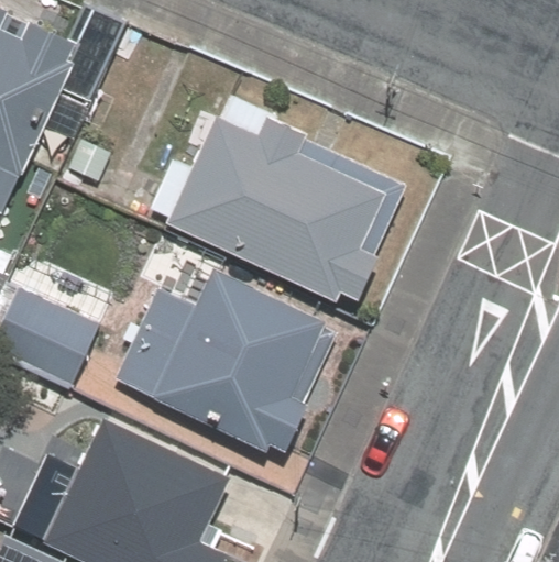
[(83,4),(66,40),(78,45),(70,63),(76,65),(45,128),(70,139),(127,24),(83,4)]
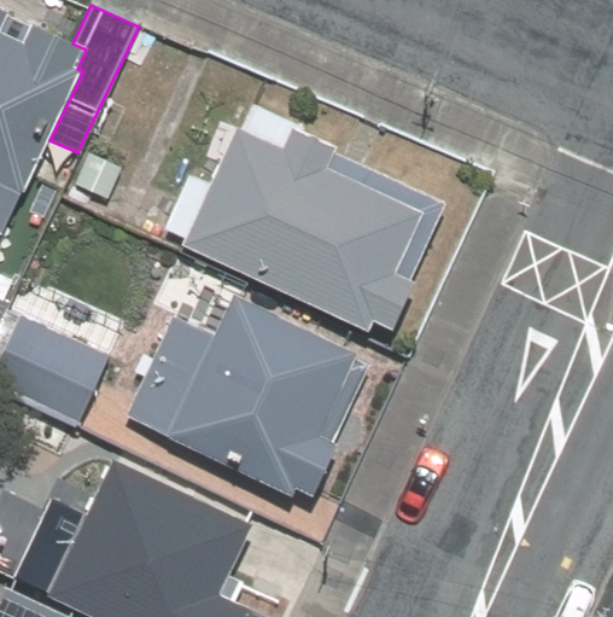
[(77,69),(86,50),(73,44),(0,10),(0,237),(1,237),(50,140),(83,71),(77,69)]
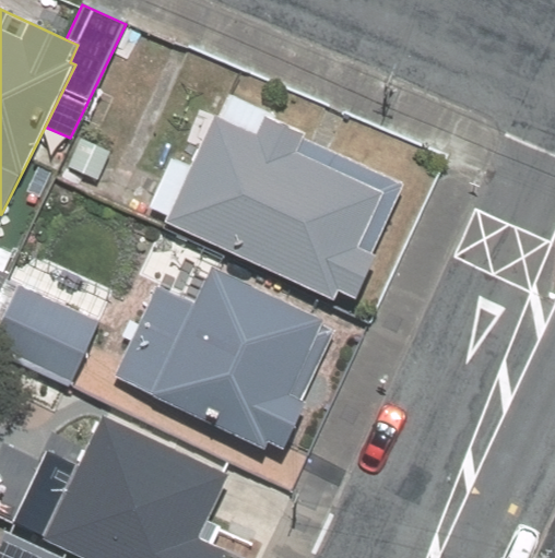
[(166,216),(163,222),(333,301),(339,291),(357,299),(378,257),(372,253),(404,185),(305,138),(306,137),(264,118),(257,133),(215,115),(190,166),(170,157),(146,208),(166,216)]
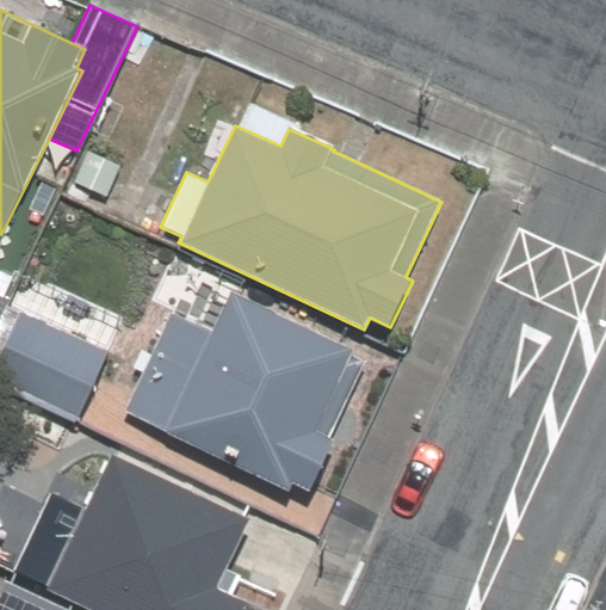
[(118,165),(86,151),(72,182),(104,196),(118,165)]
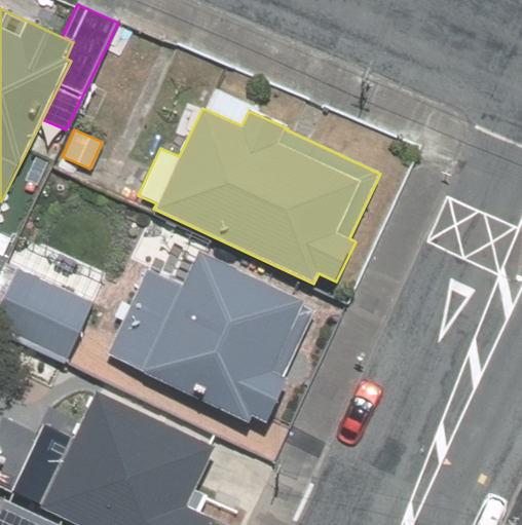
[(143,374),(250,423),(254,416),(269,422),(289,379),(283,377),(313,310),(302,306),(305,300),(200,251),(182,287),(146,269),(129,304),(120,300),(112,316),(121,321),(105,352),(144,371),(143,374)]
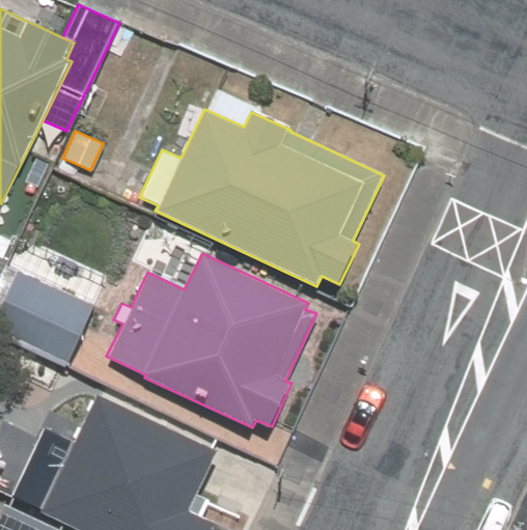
[(92,306),(16,271),(0,303),(0,328),(66,360),(92,306)]
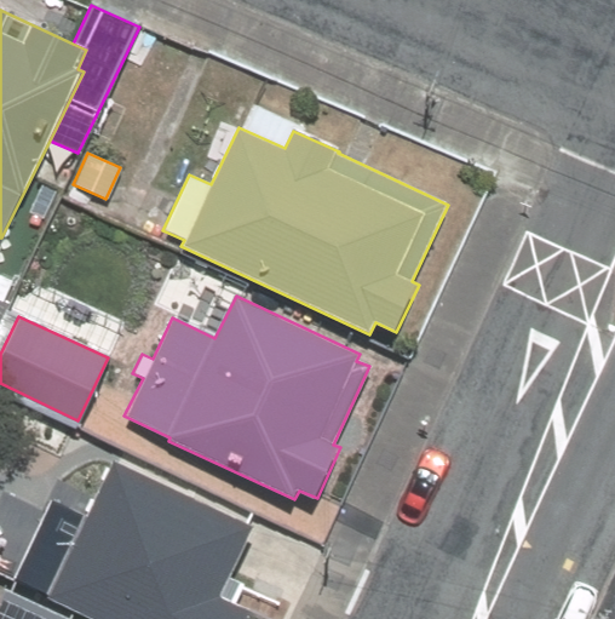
[(49,595),(47,599),(90,618),(246,618),(249,612),(235,605),(245,585),(231,578),(257,527),(115,460),(87,516),(51,499),(12,578),(49,595)]
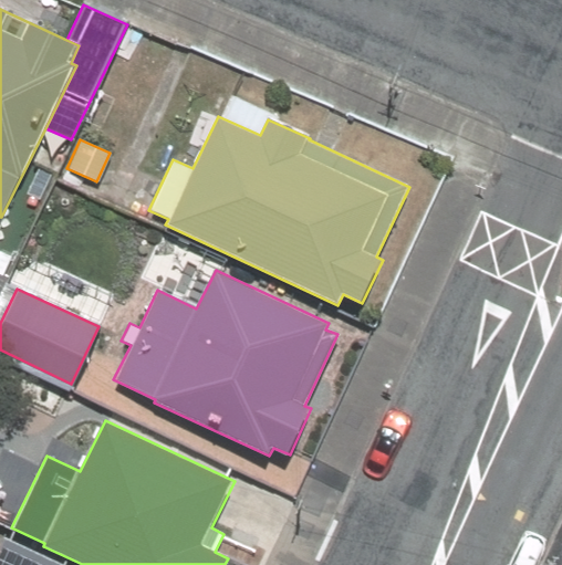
[(62,564),(3,537),(0,544),(0,564),(62,564)]
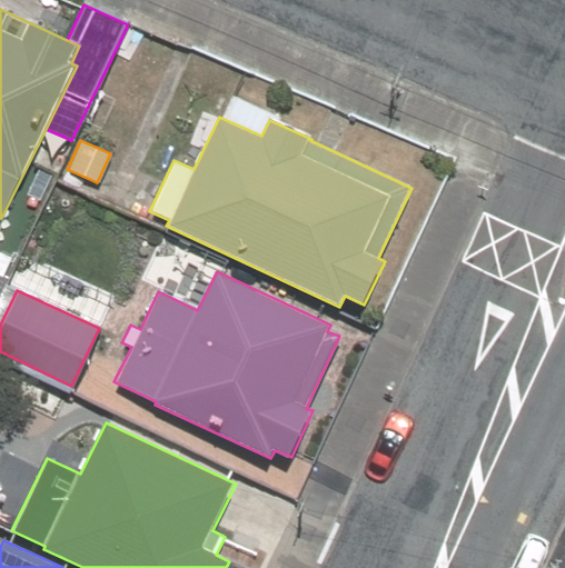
All buildings are outlined.
